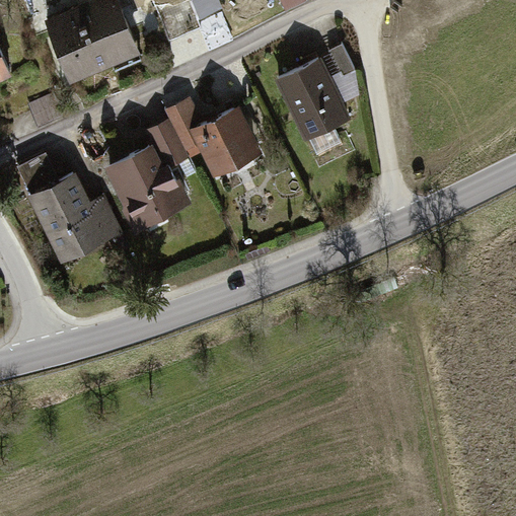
[(117,0),(96,0),(46,21),(71,82),(140,54),(117,0)]
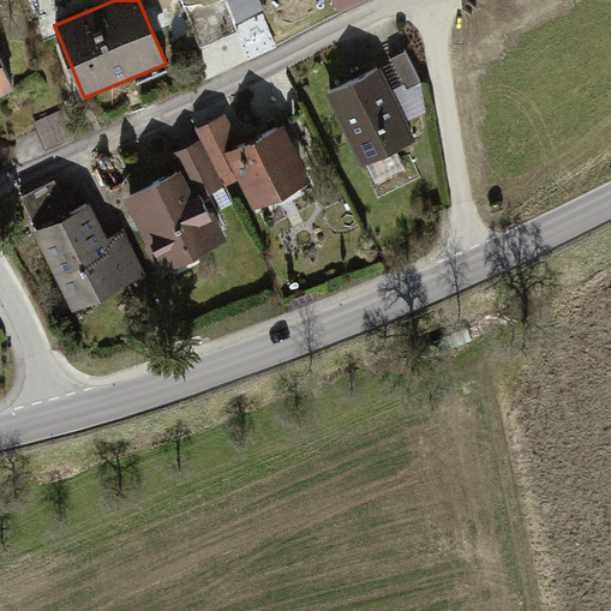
[(256,0),(227,0),(225,1),(231,21),(261,11),(256,0)]
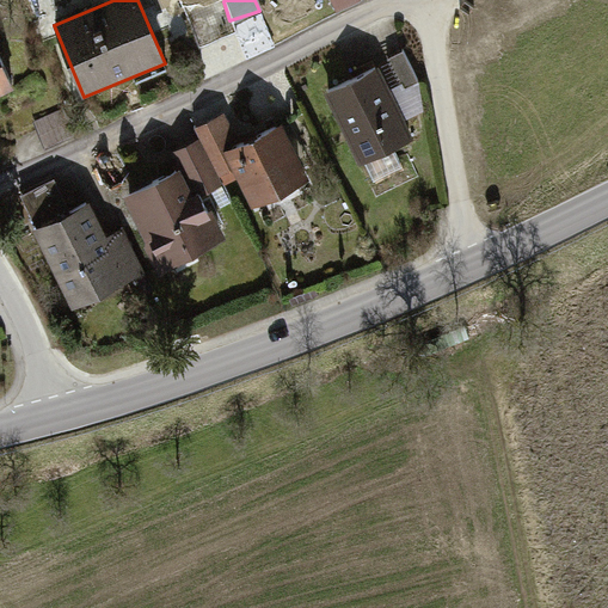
[(405,55),(388,63),(400,87),(417,79),(405,55)]
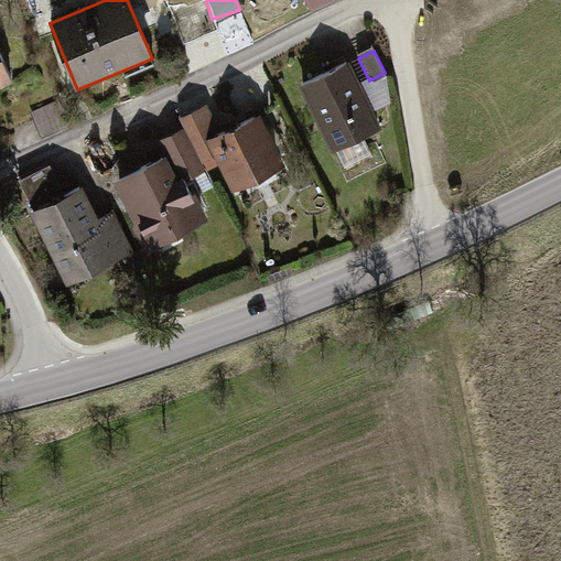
[(345,67),(301,89),(332,152),(376,130),(345,67)]
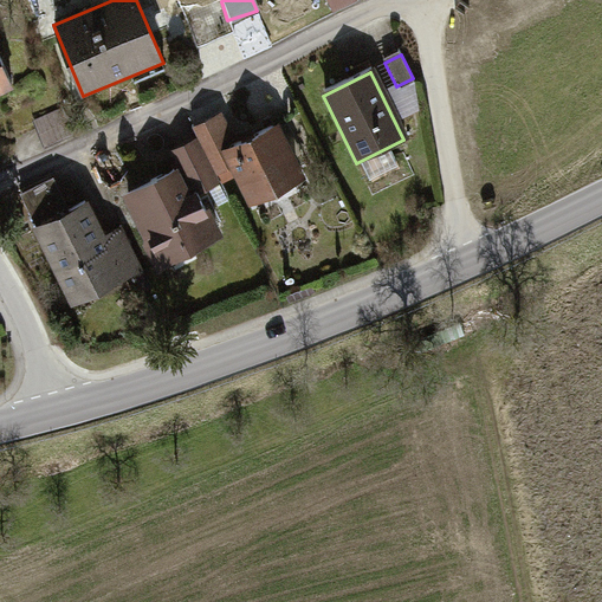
[(224,120),(194,134),(198,141),(220,186),(224,191),(238,183),(221,151),(235,143),(224,120)]
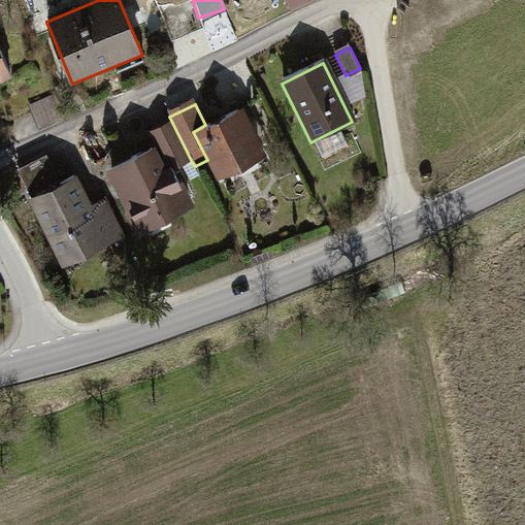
[(205,125),(193,132),(207,160),(217,178),(265,154),(241,107),(205,125)]
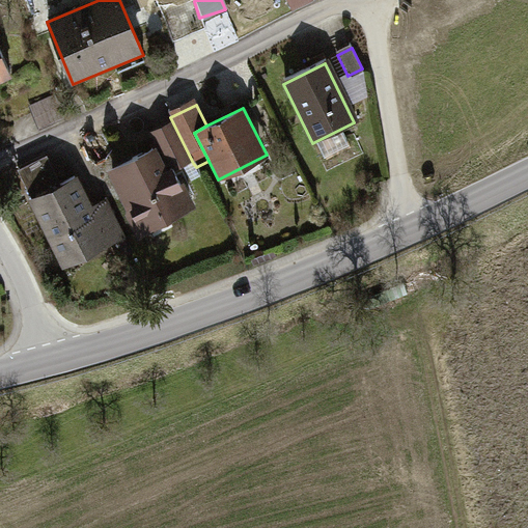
[(173,123),(153,134),(172,173),(193,163),(173,123)]
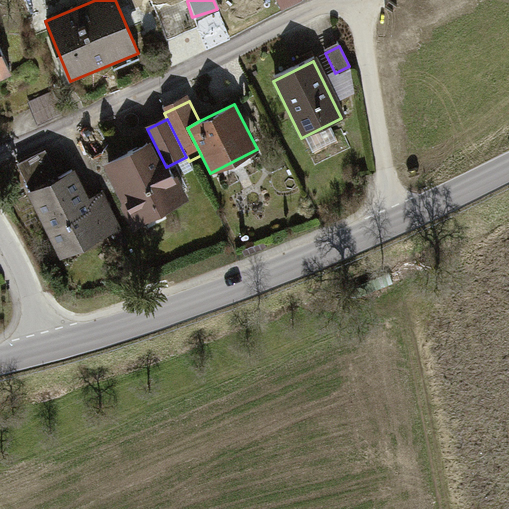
[(182,202),(151,141),(105,165),(135,225),(182,202)]
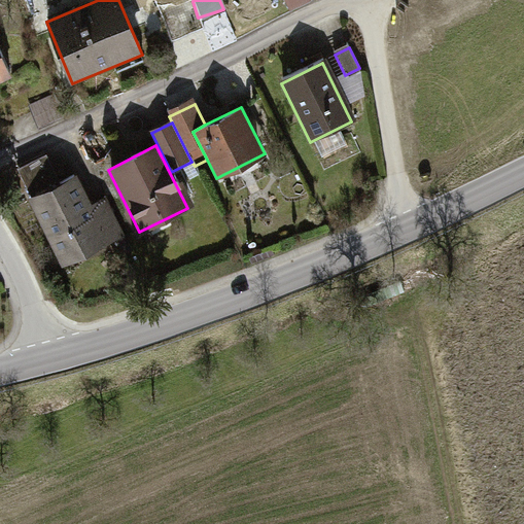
[(49,162),(22,174),(31,195),(59,183),(49,162)]
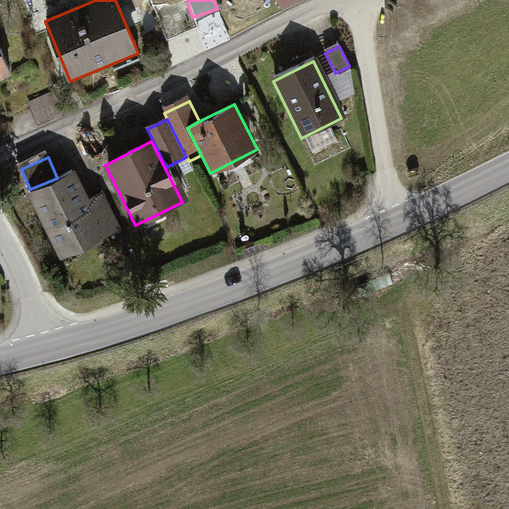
[(72,172),(29,193),(62,259),(118,231),(101,196),(87,203),(72,172)]
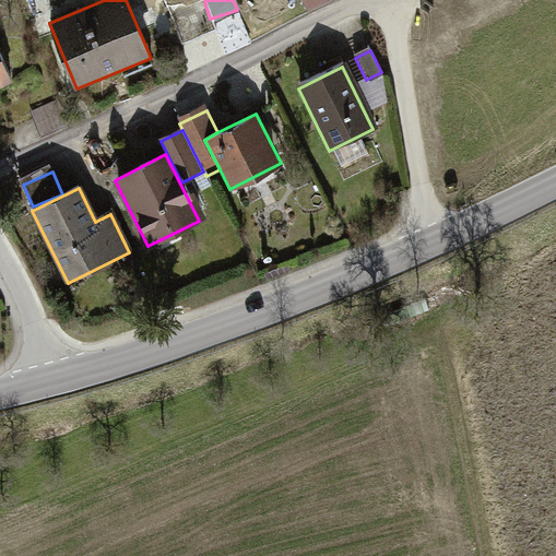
All buildings are outlined.
